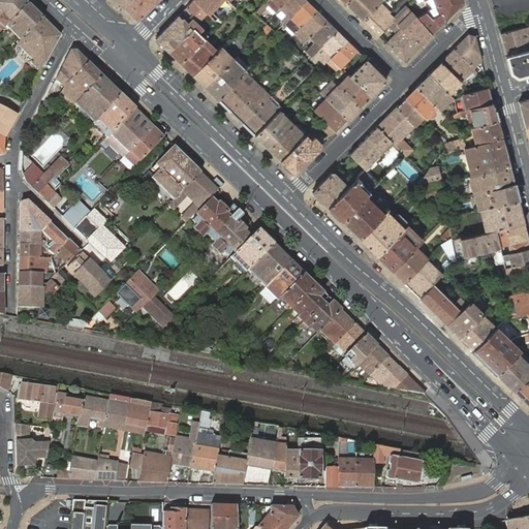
[(27,3),(24,0),(0,0),(0,31),(5,26),(27,3)]
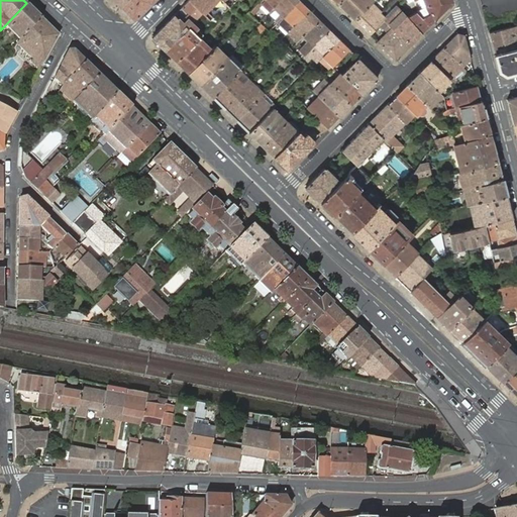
[(128,0),(121,8),(134,20),(153,0),(128,0)]
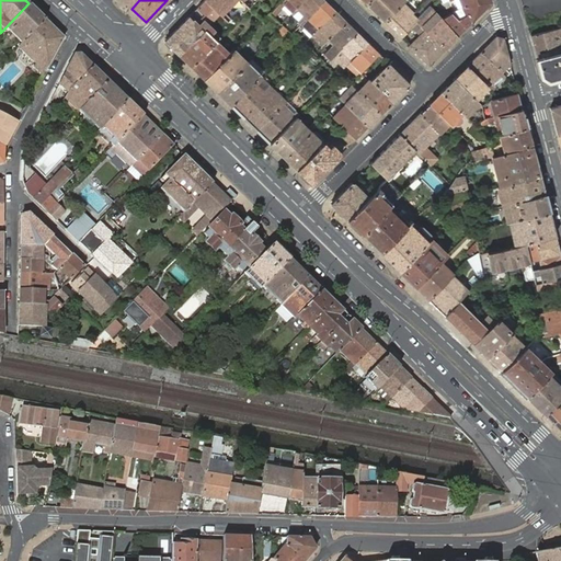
[(205,22),(208,25),(219,13),(205,0),(204,0),(197,8),(205,15),(202,20),(205,22)]
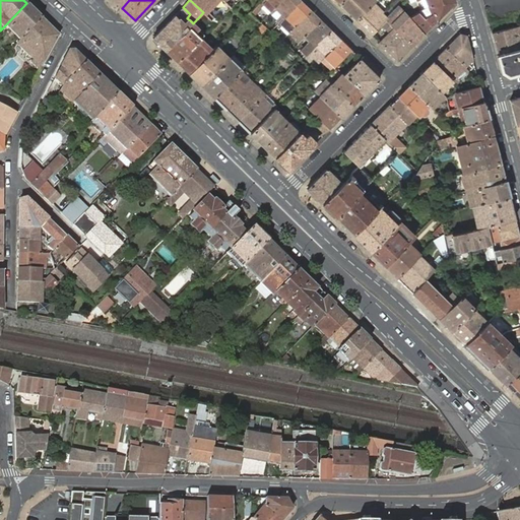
[(226,12),(232,8),(223,0),(190,0),(203,12),(206,15),(211,19),(215,16),(210,11),(217,4),(226,12)]
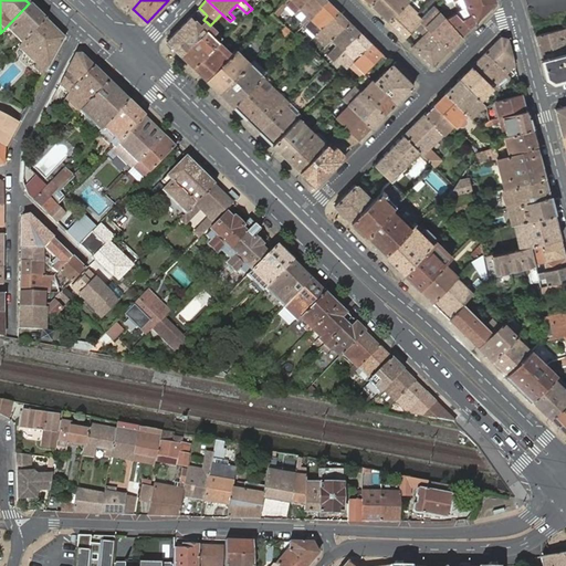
[(274,11),(273,11),(278,16),(287,6),(294,12),(306,0),(285,0),(274,11)]
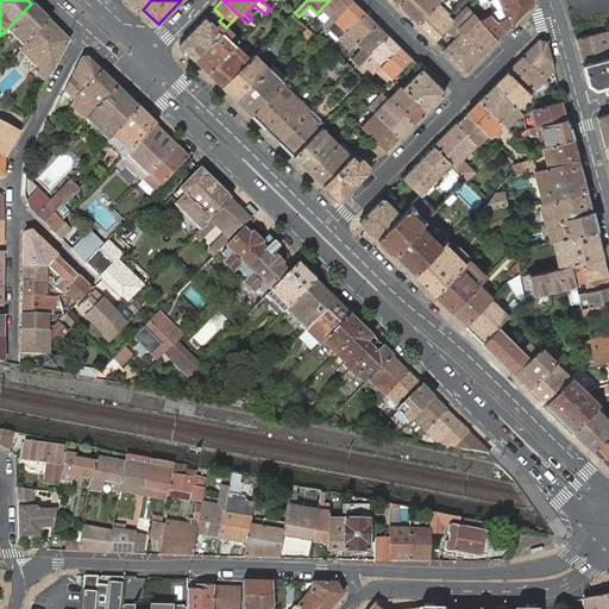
[(324,24),(327,27),(353,1),(351,0),(330,0),(316,13),(319,16),(325,11),(331,18),(328,19),(324,24)]
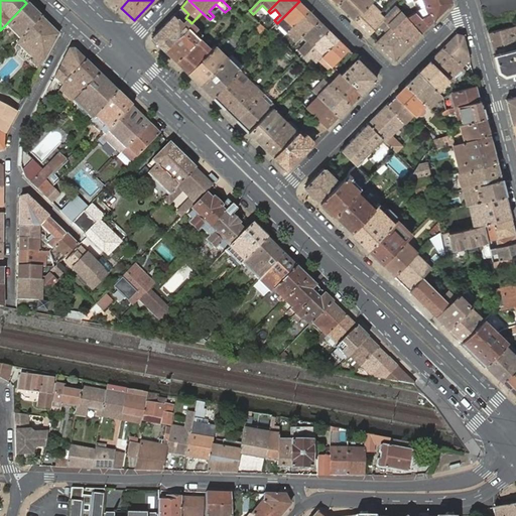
[(373,0),(342,0),(339,4),(354,20),(371,2),(374,0),(373,0)]
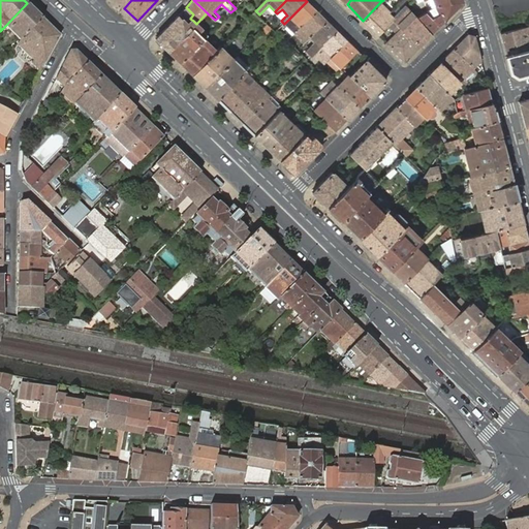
[(416,18),(432,35),(444,22),(464,2),(463,0),(416,0),(417,3),(425,1),(426,0),(428,0),(432,8),(416,18)]
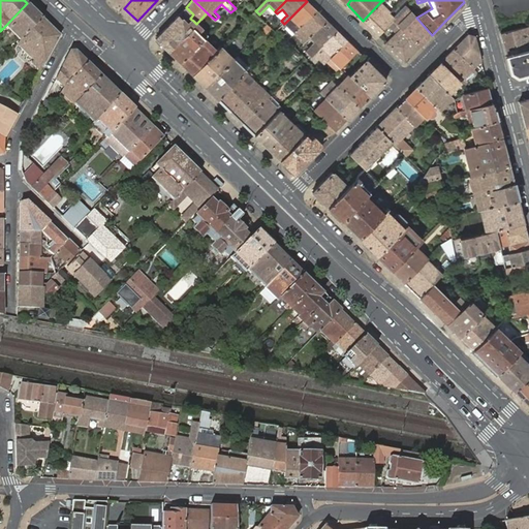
[(284,24),(294,33),(297,31),(316,11),(307,1),(284,24)]
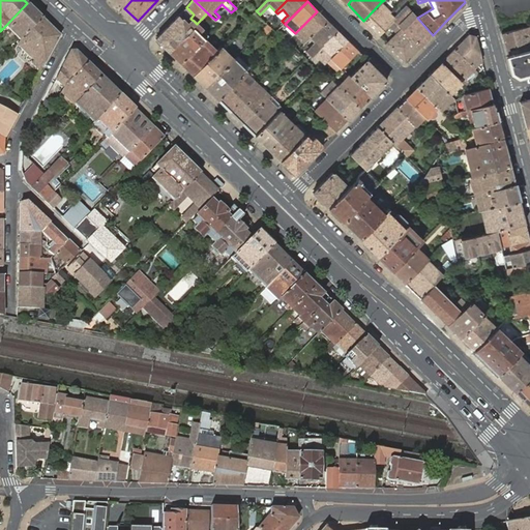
[(381,2),(363,21),(379,35),(389,25),(393,20),(395,18),(390,12),(391,12),(381,2)]
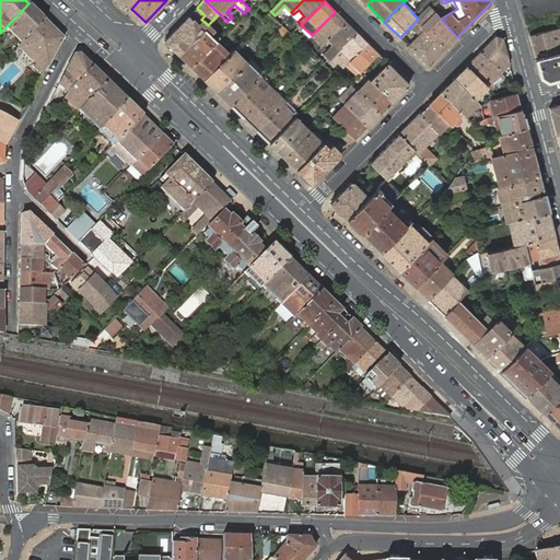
[(45,19),(28,3),(6,27),(21,43),(45,19)]
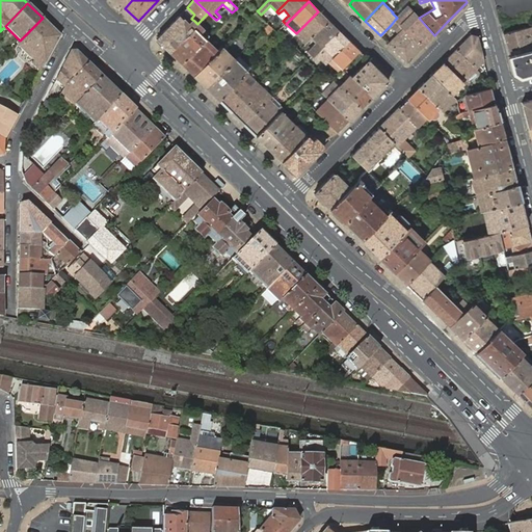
[(409,6),(396,21),(422,47),(434,35),(419,18),(409,6)]
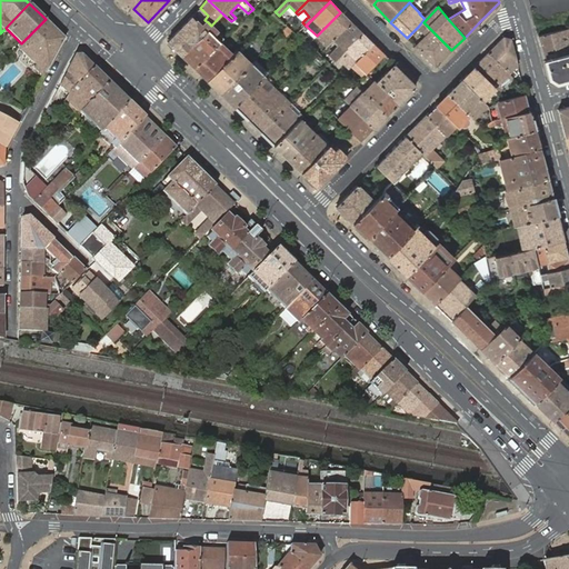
[(303,10),(298,15),(303,20),(307,18),(309,17),(303,10)]
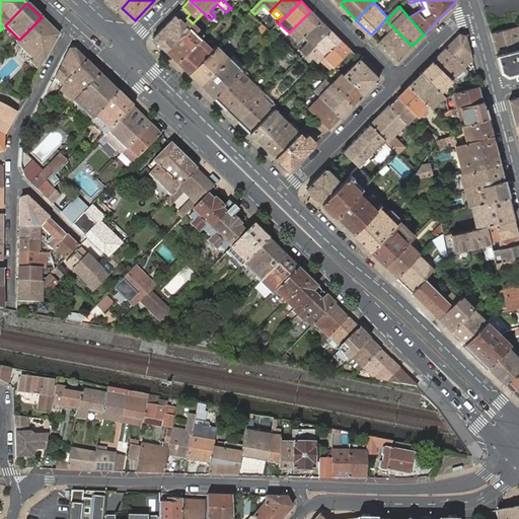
[(295,40),(298,43),(302,39),(320,20),(310,11),(291,30),(298,38),(295,40)]
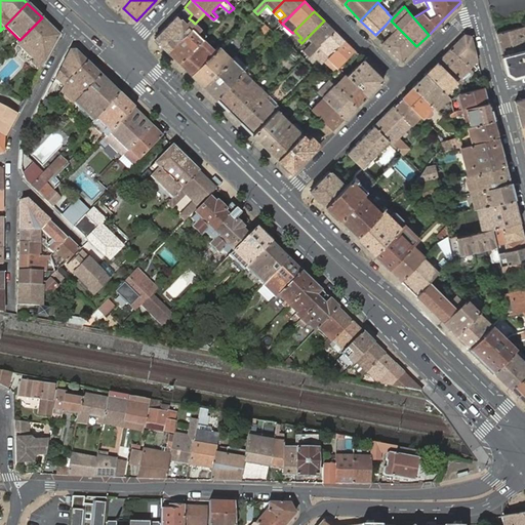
[(155,38),(168,51),(195,24),(192,21),(188,25),(177,14),(155,38)]
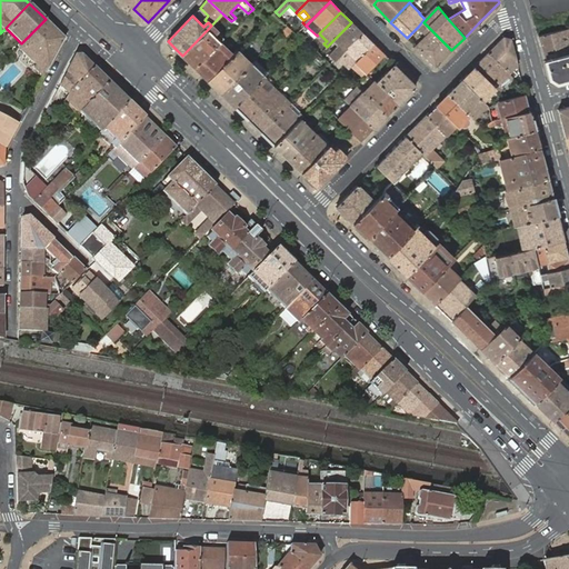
[(63,38),(46,19),(21,43),(18,47),(36,65),(33,68),(43,77),(63,38)]
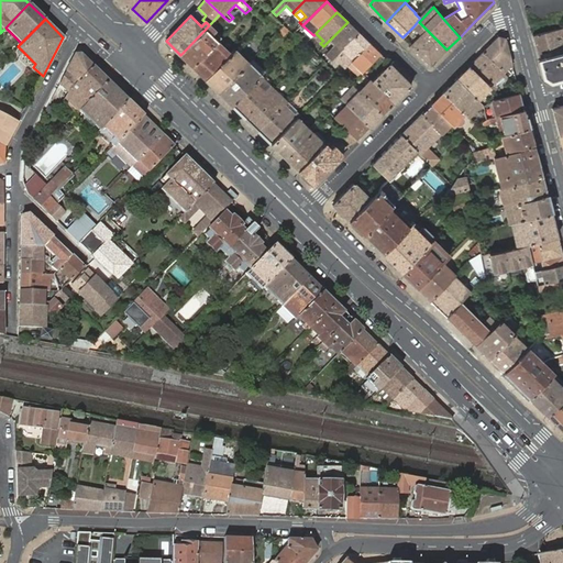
[(419,22),(418,21),(414,26),(416,29),(422,35),(411,46),(431,65),(446,50),(419,22)]
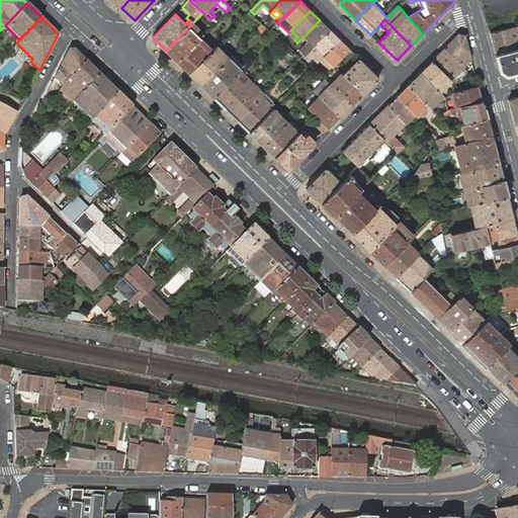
[(300,50),(306,55),(306,54),(330,30),(320,20),(301,38),(307,44),(300,50)]
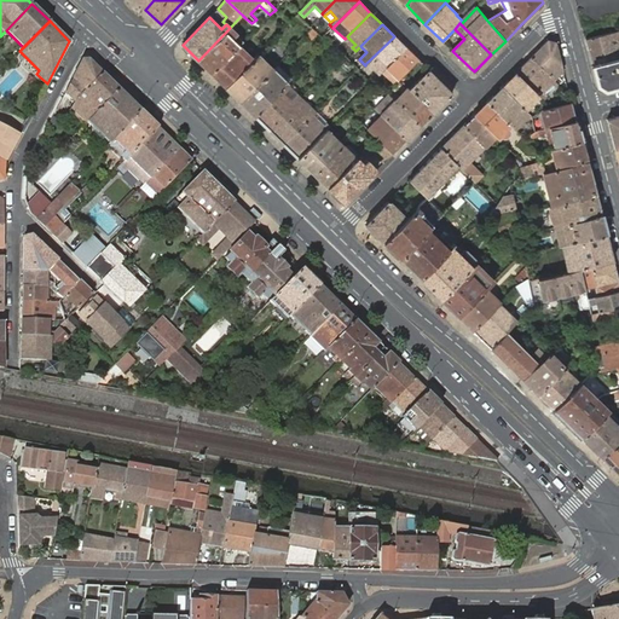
[(198,61),(212,74),(236,48),(238,46),(229,36),(233,32),(230,28),(198,61)]
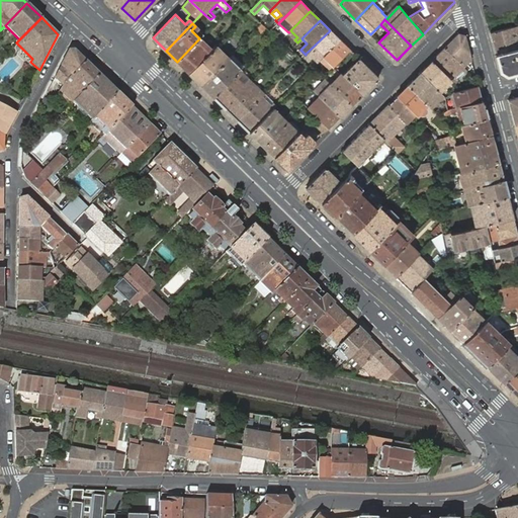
[(508,28),(490,32),(496,55),(517,49),(517,26),(517,25),(508,28)]
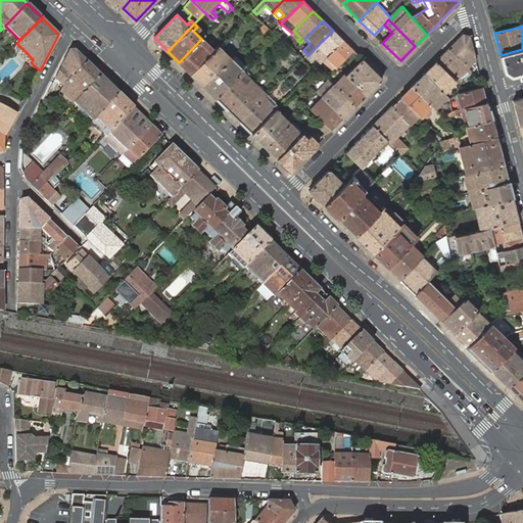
[(315,56),(321,62),(323,60),(343,41),(333,31),(308,54),(313,58),(315,56)]
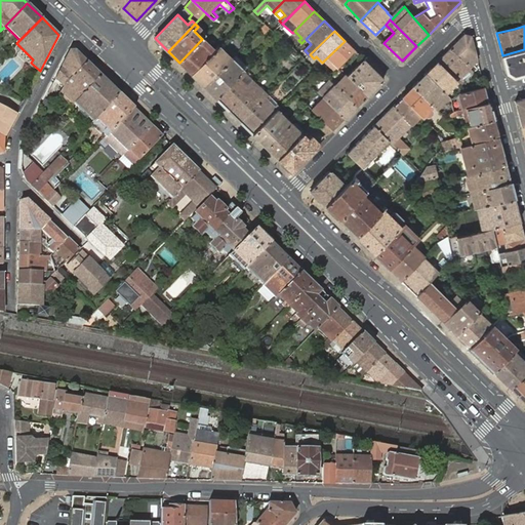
[(473,65),(478,61),(471,36),(465,34),(450,48),(474,72),(477,68),(473,65)]
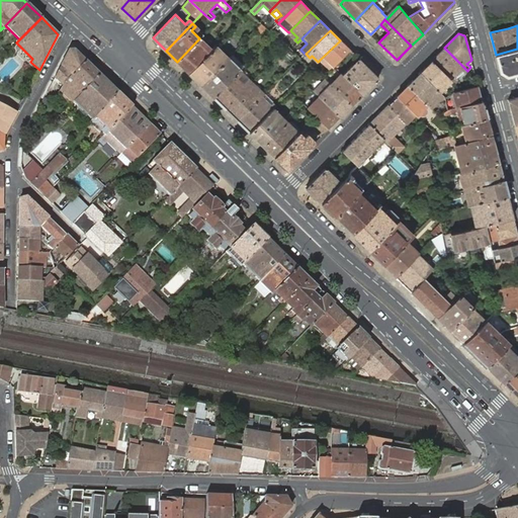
[(199,38),(197,40),(209,52),(212,49),(200,37),(199,38)]
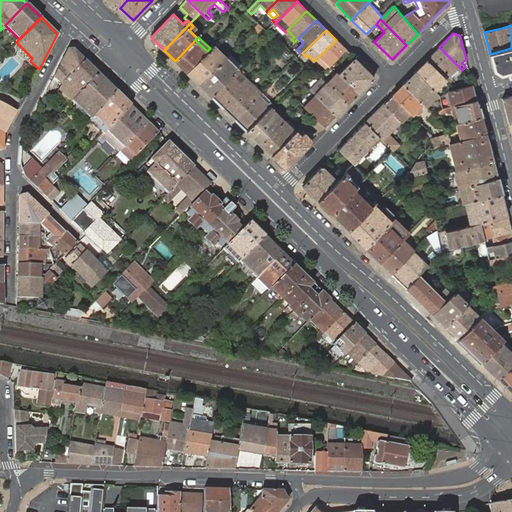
[(175,61),(187,72),(207,51),(195,40),(175,61)]
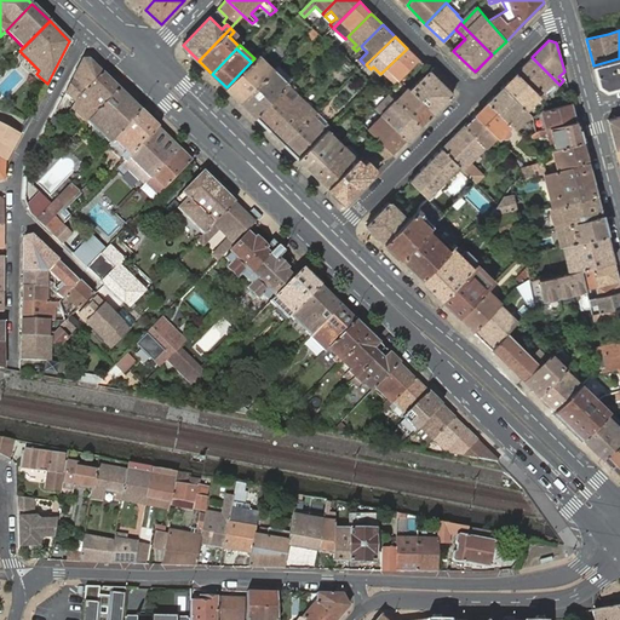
[(397,81),(400,79),(419,59),(407,49),(383,72),(390,78),(395,84),(397,81)]
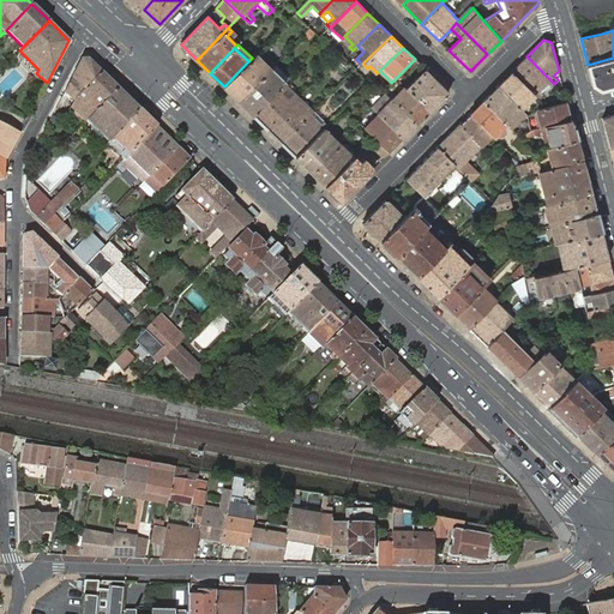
[(224,86),(239,101),(271,68),(256,54),(252,58),(248,61),(224,86)]
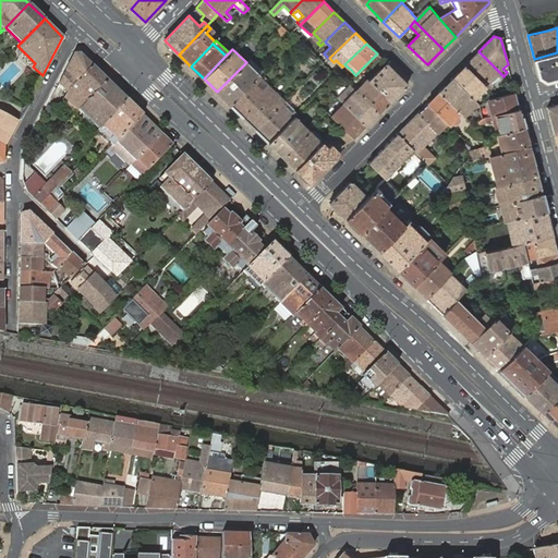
[(489,89),(504,76),(478,51),(464,65),(486,86),(489,89)]
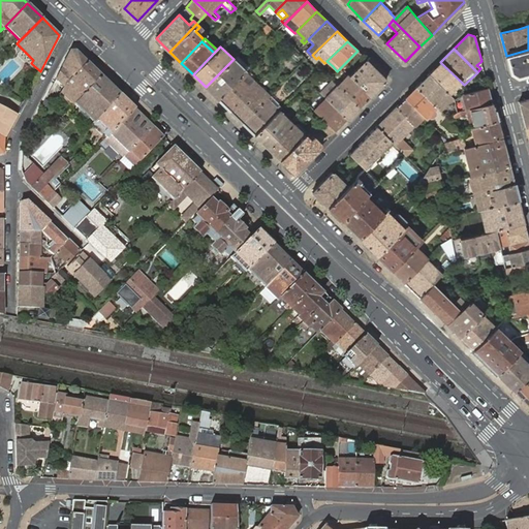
[(528,50),(506,56),(510,72),(517,75),(528,72),(528,50)]
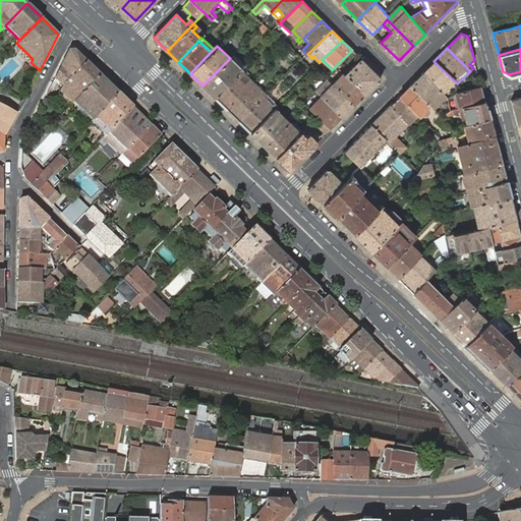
[(85,61),(74,50),(69,50),(55,77),(62,84),(85,61)]
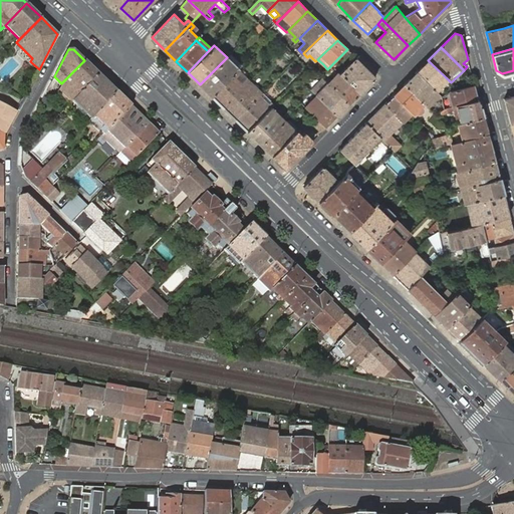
[(231,53),(227,57),(238,69),(243,64),(231,53)]
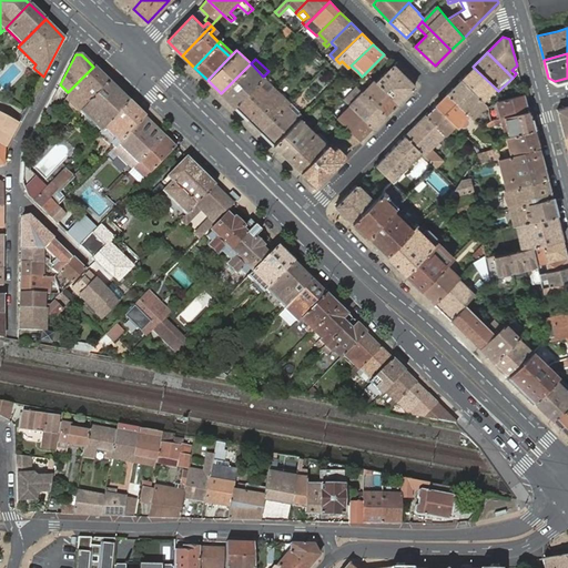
[(221,93),(234,107),(263,78),(263,77),(251,63),(221,93)]
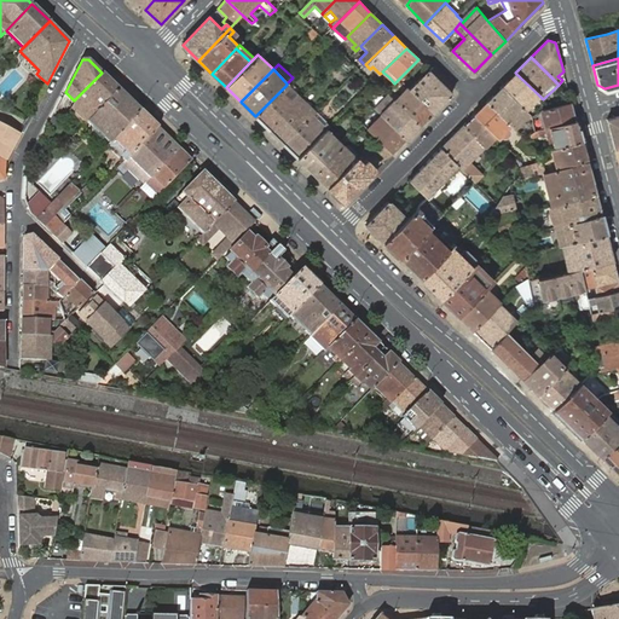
[(428,70),(410,88),(410,90),(433,113),(452,93),(428,70)]
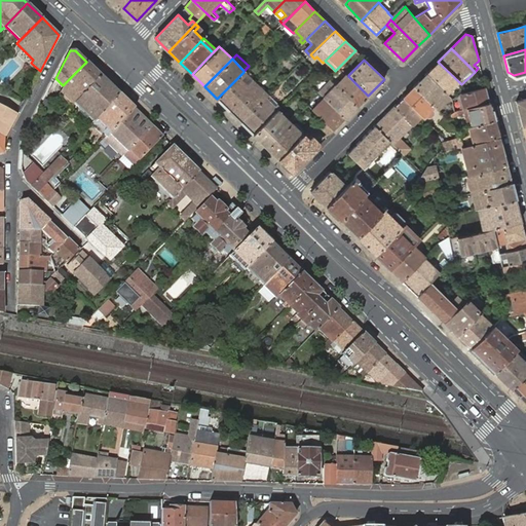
[(100,75),(86,62),(63,85),(59,92),(72,105),(73,104),(100,75)]
